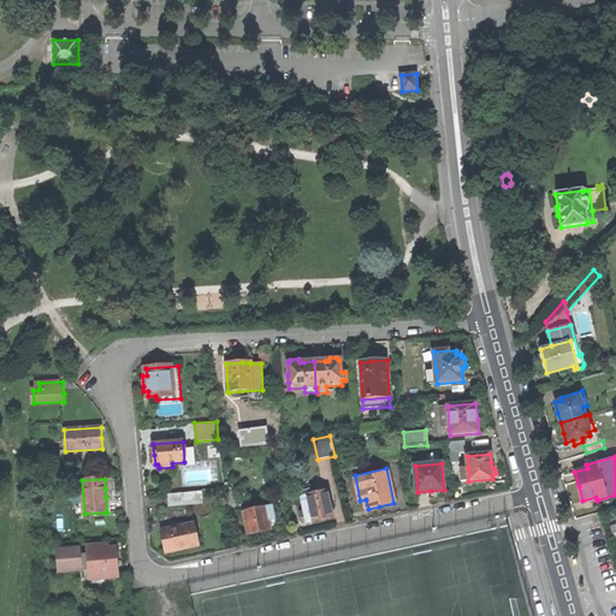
[(229,505),(237,505),(235,489),(226,490),(229,505)]
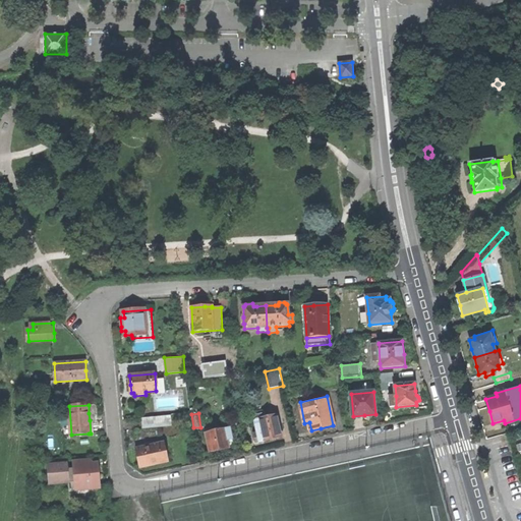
[(143,418),(145,428),(171,425),(170,415),(143,418)]
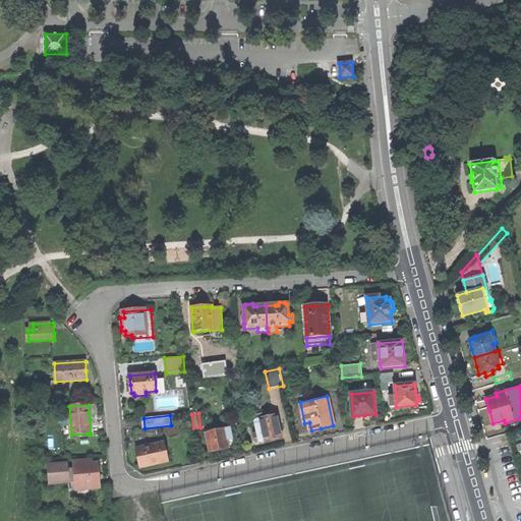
[(272,440),(282,438),(277,416),(259,419),(261,425),(255,426),(258,440),(264,439),(264,441),(272,440)]
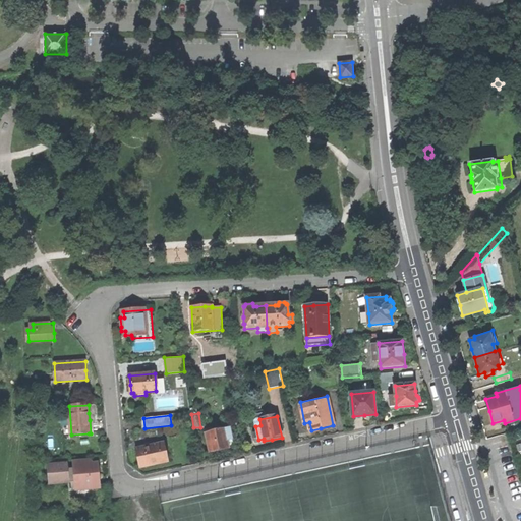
[(229,446),(234,445),(230,427),(206,433),(210,453),(220,451),(229,449),(229,446)]
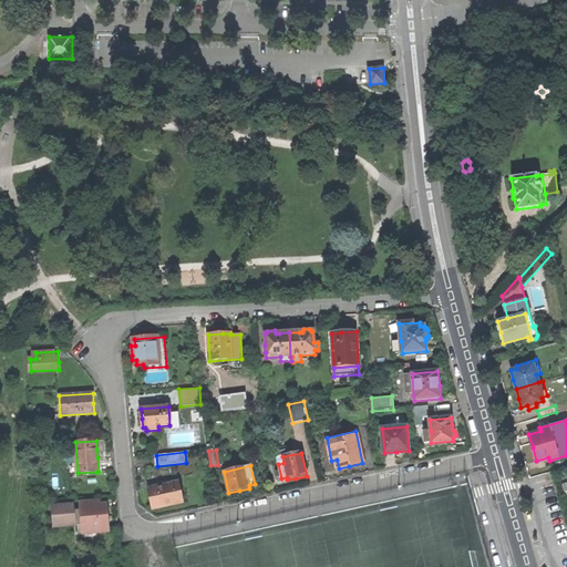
[(150,500),(152,509),(183,503),(178,482),(163,485),(162,482),(151,484),(152,487),(147,488),(150,500)]
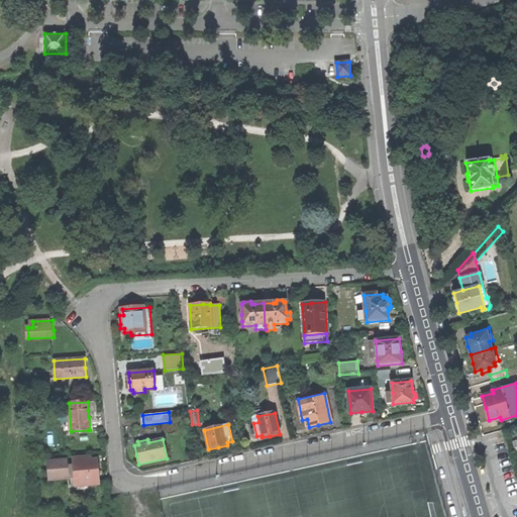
[(75,459),(75,463),(76,478),(77,485),(98,483),(97,471),(96,457),(75,459)]
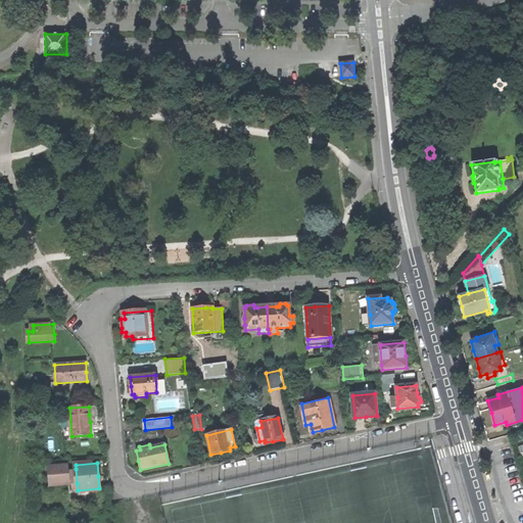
[(69,483),(68,470),(67,465),(49,466),(50,485),(69,483)]
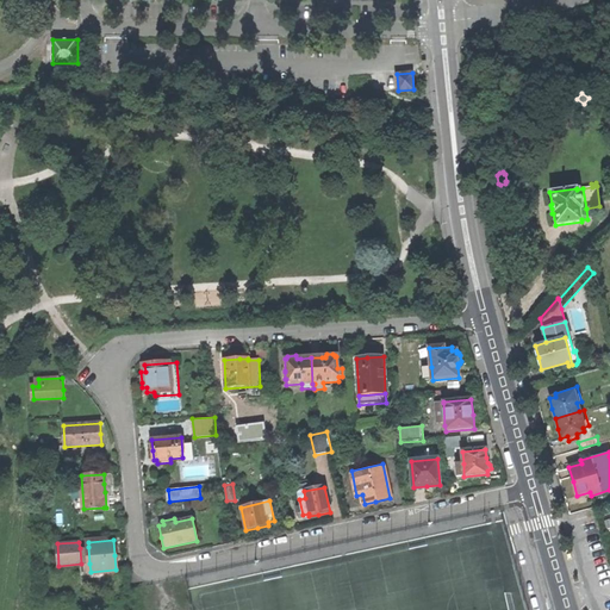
[(88,547),(80,548),(81,564),(89,564),(88,547)]
